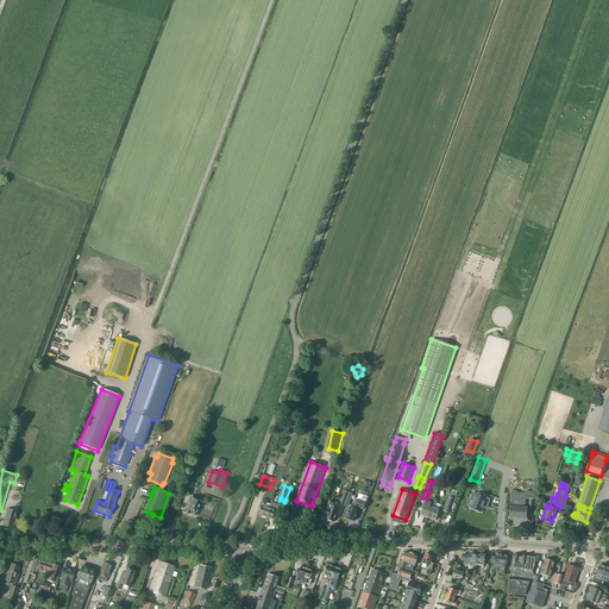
[(330,500),(324,516),(327,518),(326,520),(334,522),(336,519),(338,513),(340,508),(341,504),(344,506),(346,497),(347,496),(349,493),(345,490),(344,495),(340,504),(330,500)]
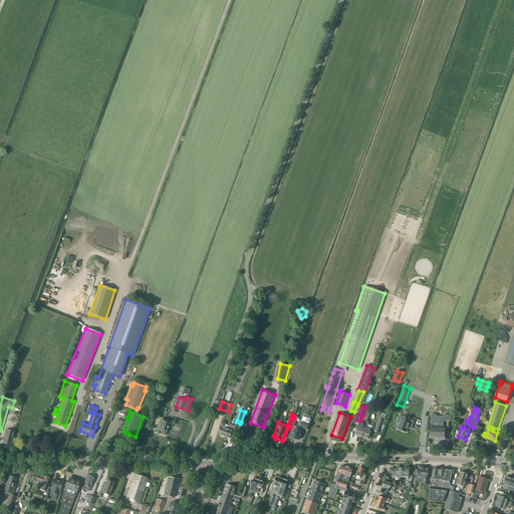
[(380,416),(374,432),(379,433),(382,425),(383,425),(387,418),(386,418),(387,415),(381,414),(380,416)]
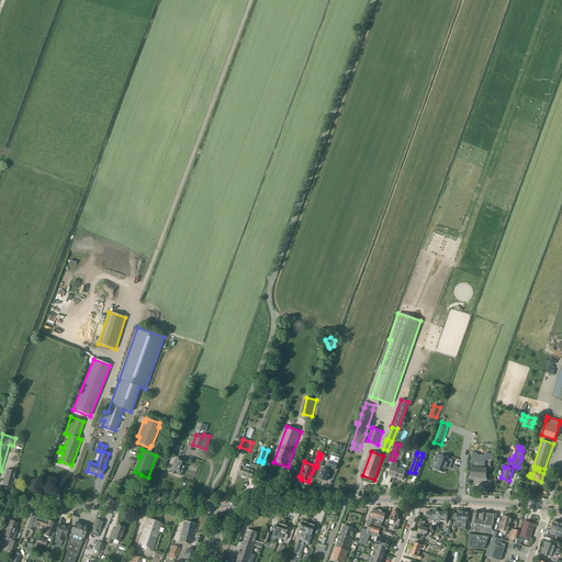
[(471,468),(470,478),(475,479),(475,480),(480,480),(486,480),(486,475),(486,469),(484,468),(485,460),(491,460),(492,453),(484,453),(484,456),(481,456),(478,454),(478,453),(471,453),(471,458),(472,458),(471,468)]
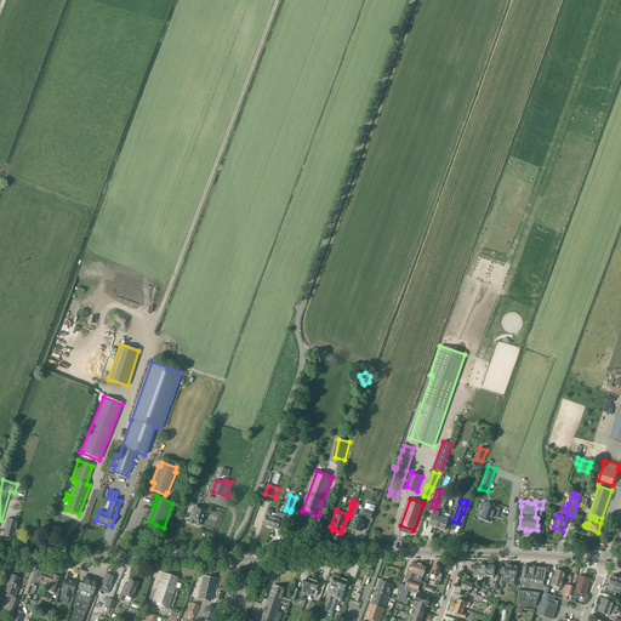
[(480,519),(491,523),(494,514),(497,517),(500,510),(496,507),(486,503),(483,502),(479,510),(484,511),(480,519)]
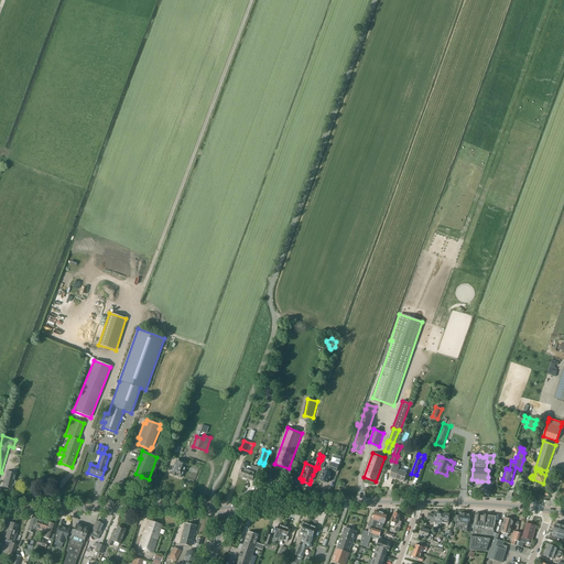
[(324,470),(321,480),(328,483),(333,469),(338,472),(342,461),(333,457),(328,472),(324,470)]
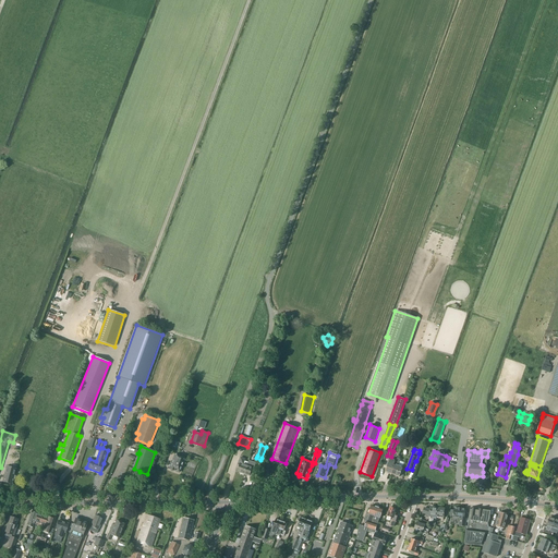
[(169,469),(174,471),(179,472),(184,459),(174,455),(169,469)]
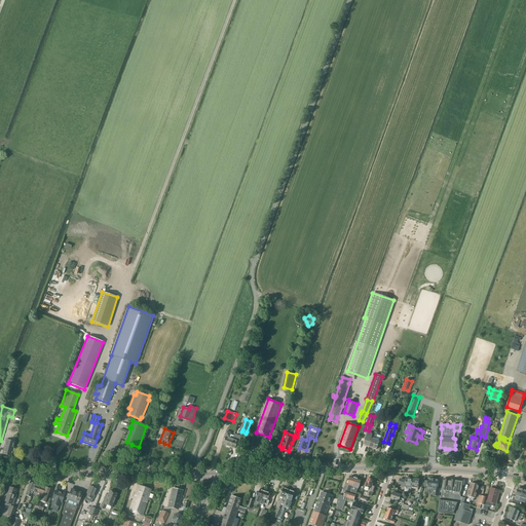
[(230,447),(233,439),(234,436),(230,435),(231,433),(227,431),(225,437),(226,437),(224,445),(230,447)]
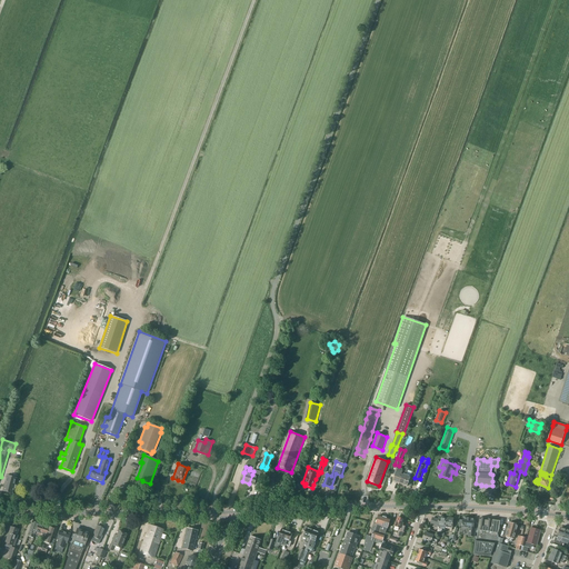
[(397,472),(393,481),(400,483),(406,470),(398,467),(396,472),(397,472)]
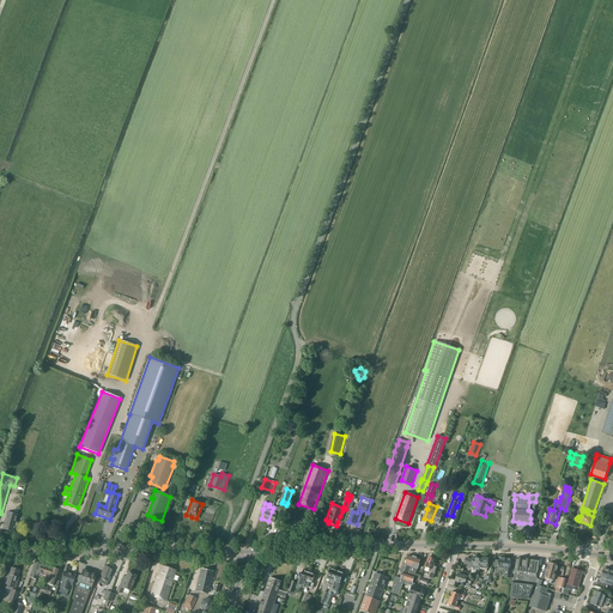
[(443,513),(444,508),(437,505),(437,507),(431,521),(438,523),(443,513)]
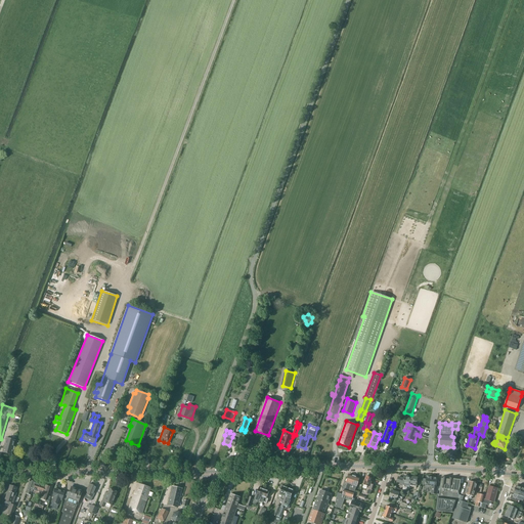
[(232,437),(229,445),(234,447),(235,446),(237,447),(241,439),(239,438),(241,435),(236,433),(234,433),(233,434),(232,437)]
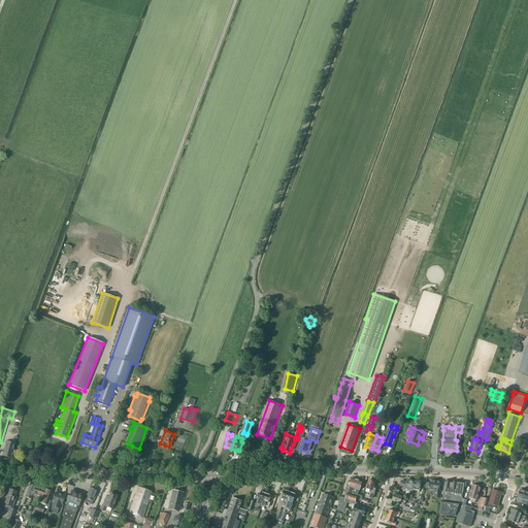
[(14,443),(6,441),(3,456),(11,458),(12,455),(12,454),(12,453),(13,454),(14,450),(13,450),(14,443)]
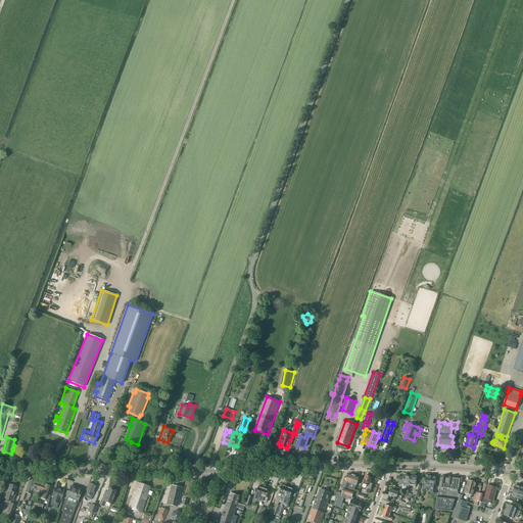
[(342,488),(344,489),(348,490),(348,489),(349,489),(353,476),(348,474),(345,481),(344,481),(342,488)]
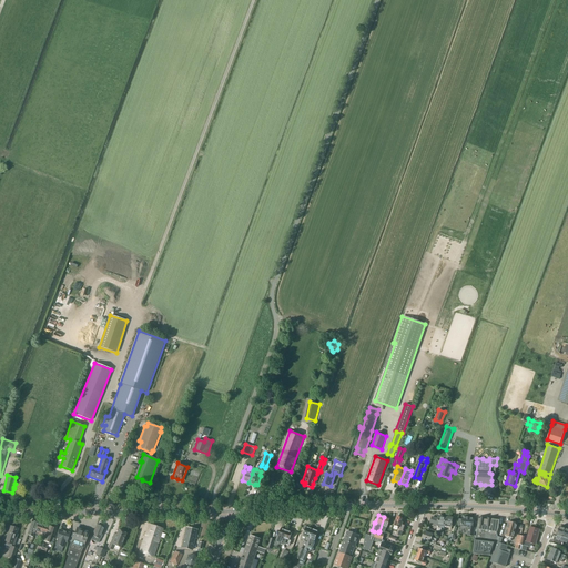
[(397,517),(394,527),(397,528),(398,527),(401,527),(399,529),(403,531),(405,526),(402,525),(404,519),(402,518),(401,517),(399,516),(398,517),(397,517)]
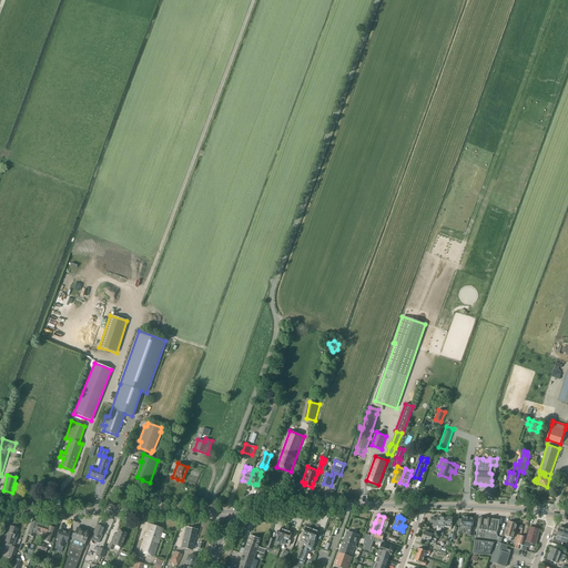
[(437,525),(440,526),(439,528),(444,528),(444,526),(445,517),(438,516),(437,519),(432,518),(430,523),(437,525)]
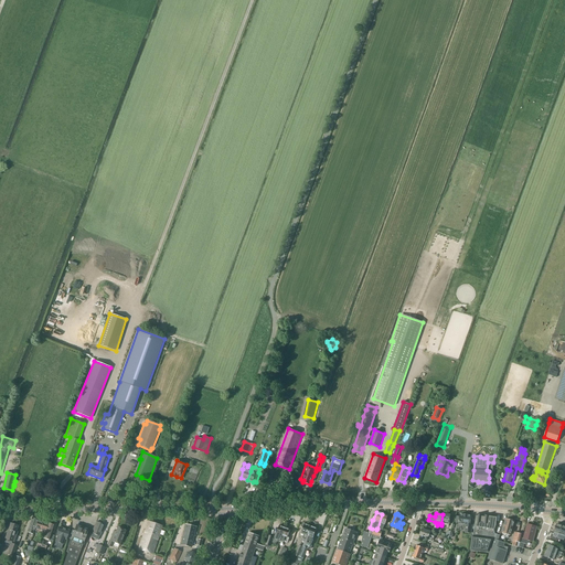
[(466,523),(465,532),(471,532),(472,524),(470,523),(471,514),(467,514),(467,513),(464,513),(464,514),(459,513),(458,523),(466,523)]
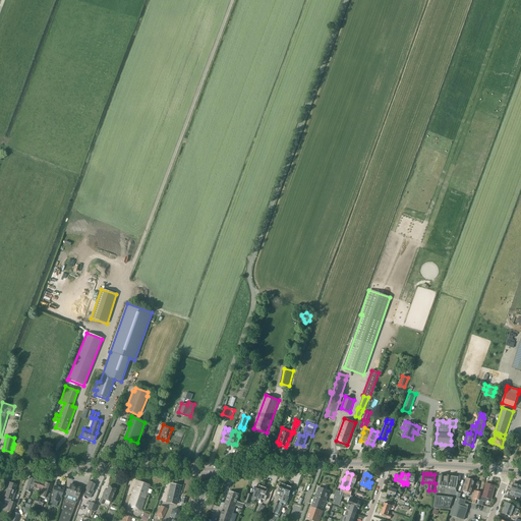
[(347,495),(347,494),(351,495),(352,490),(351,490),(354,483),(355,483),(357,475),(352,474),(348,487),(347,487),(347,488),(343,487),(341,491),(344,493),(347,495)]
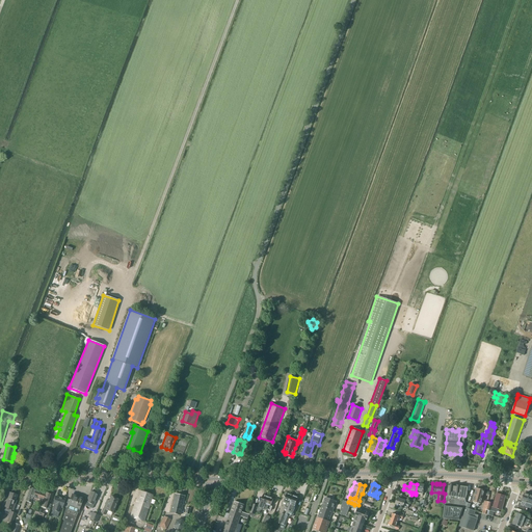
[(448,484),(447,496),(444,519),(448,519),(455,520),(459,521),(464,507),(466,502),(466,498),(467,496),(468,487),(448,484)]
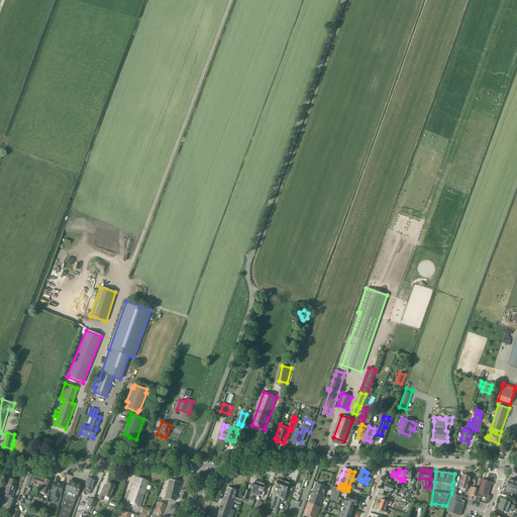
[(34,476),(29,474),(25,487),(30,489),(31,486),(31,485),(34,476)]
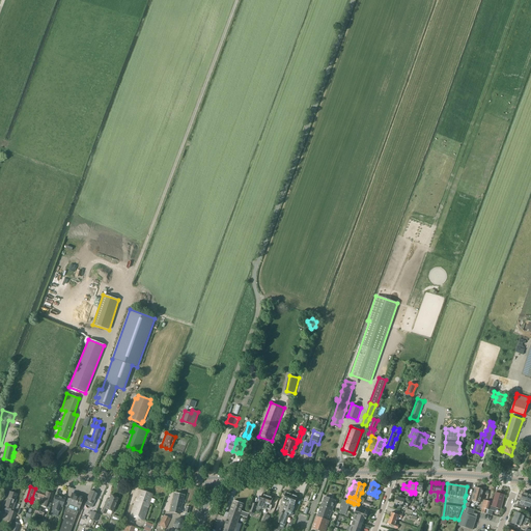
[(35,488),(32,498),(32,499),(34,500),(34,499),(37,500),(40,491),(35,488)]
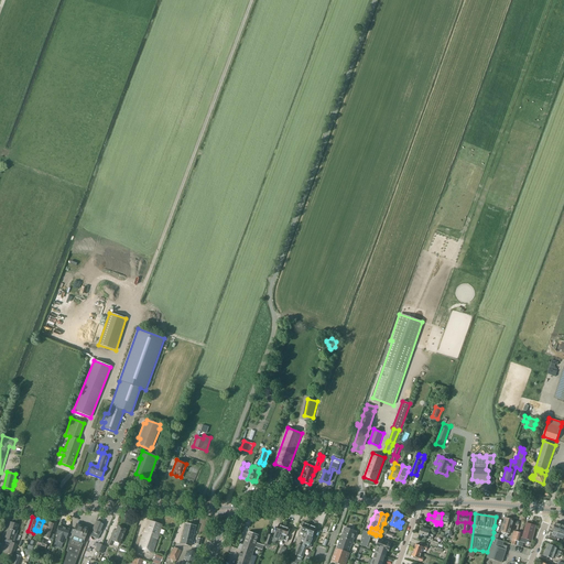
[(505,535),(505,537),(507,538),(508,534),(509,534),(513,520),(509,519),(505,535)]
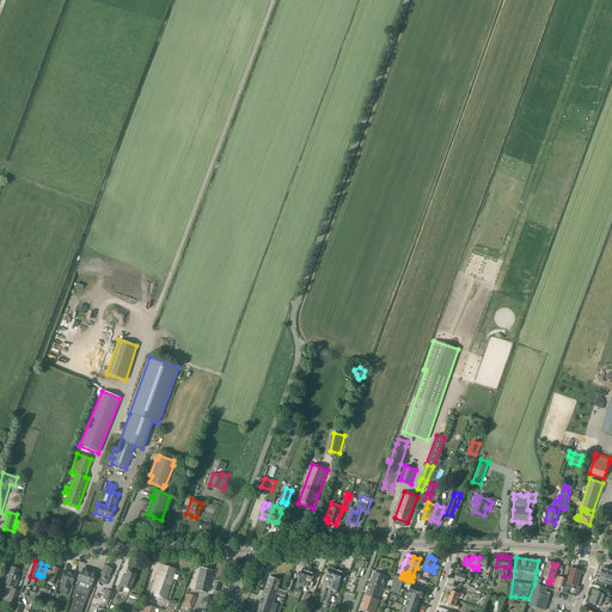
[(43,576),(47,576),(46,579),(48,580),(49,579),(53,567),(47,565),(43,576)]
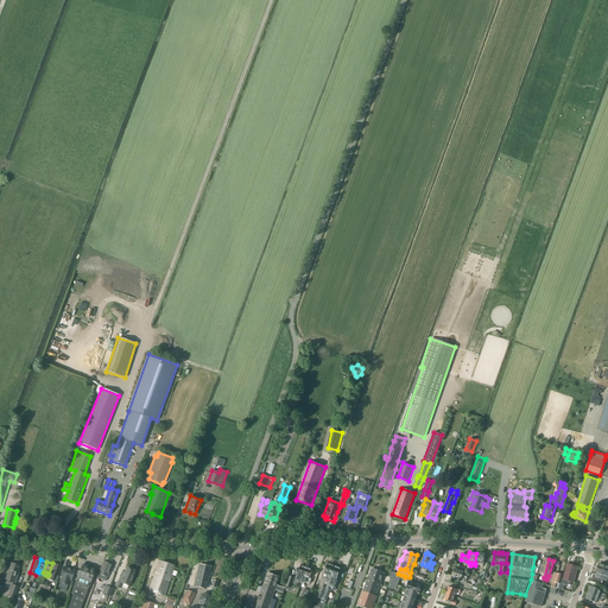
[(103,562),(100,571),(99,574),(108,577),(113,565),(103,562)]
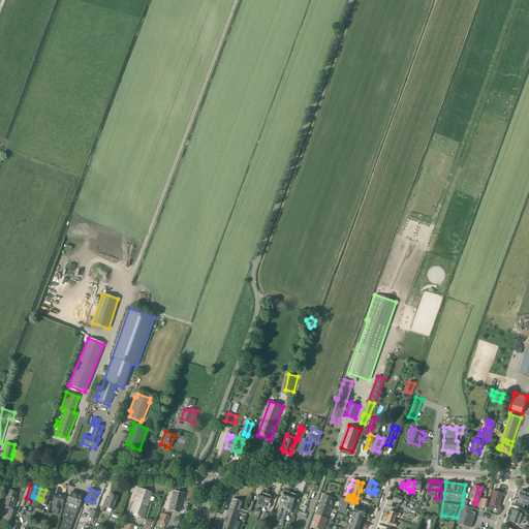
[(144,519),(152,493),(138,489),(130,515),(144,519)]
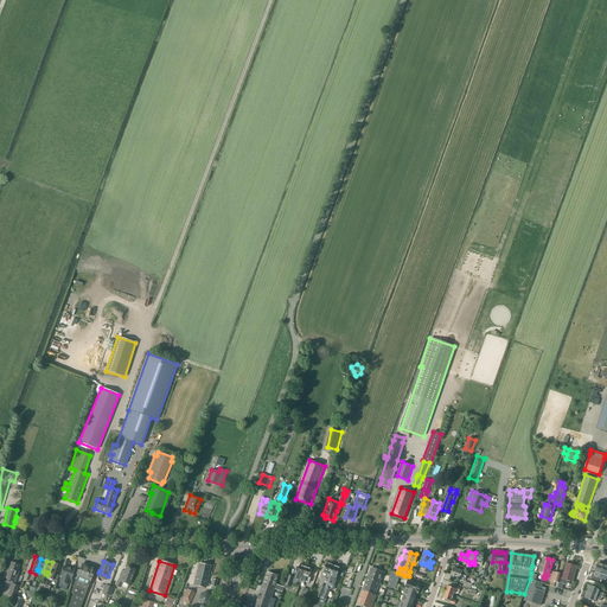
[(14,563),(12,562),(6,579),(16,582),(19,572),(18,572),(20,566),(18,564),(17,563),(16,562),(14,563)]
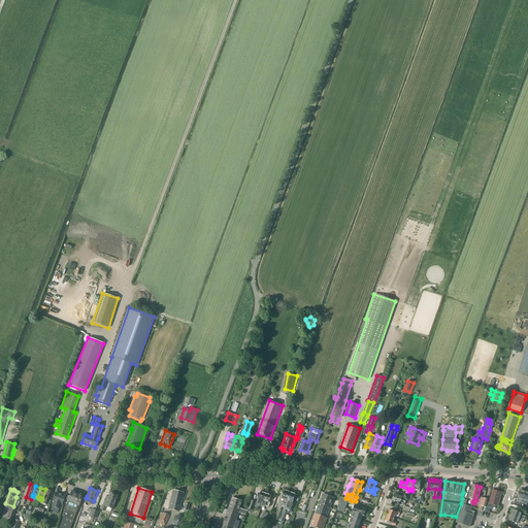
[(48,506),(51,501),(47,500),(48,497),(51,498),(52,494),(50,494),(51,491),(45,489),(42,499),(41,500),(40,503),(48,506)]
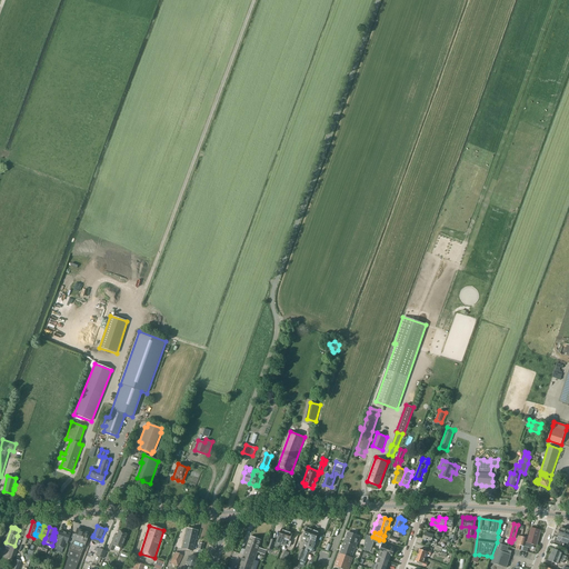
[(307,528),(303,537),(307,538),(306,541),(308,542),(312,530),(307,528)]
